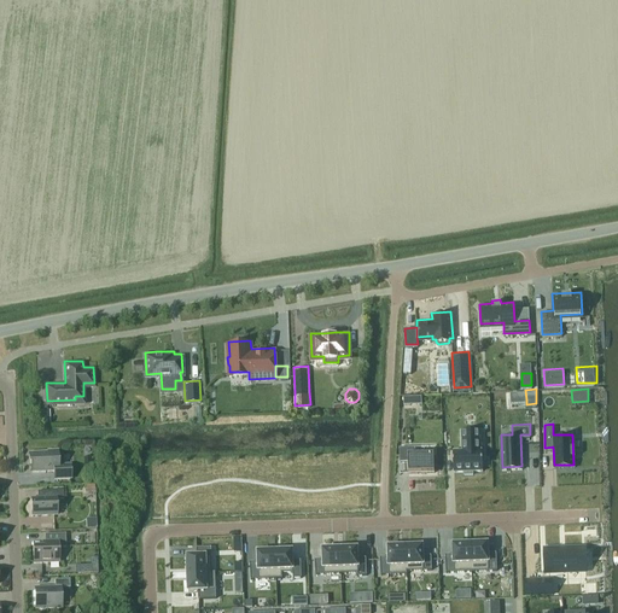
[(462,448),(453,448),(454,468),(464,468),(464,471),(472,471),(472,468),(483,467),(482,447),(481,447),(479,426),(461,427),(462,448)]
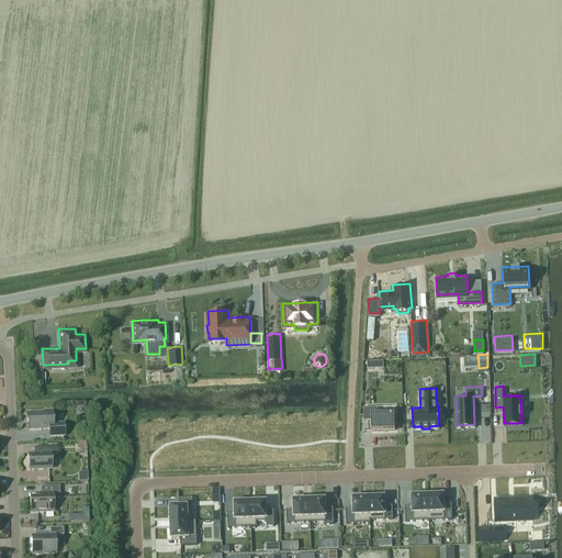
[(378,404),(363,404),(363,417),(371,417),(371,427),(395,426),(394,410),(378,411),(378,404)]
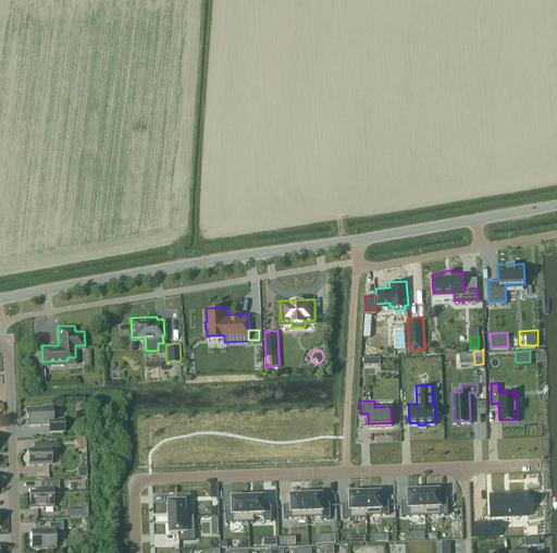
[(49,429),(64,429),(63,416),(52,416),(52,403),(42,403),(42,405),(26,405),(26,415),(28,415),(28,422),(48,421),(49,429)]
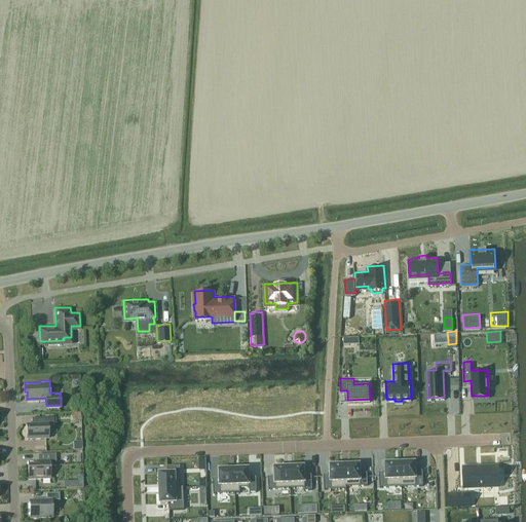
[(48,421),(53,421),(53,414),(32,415),(32,422),(26,422),(27,436),(48,435),(48,421)]
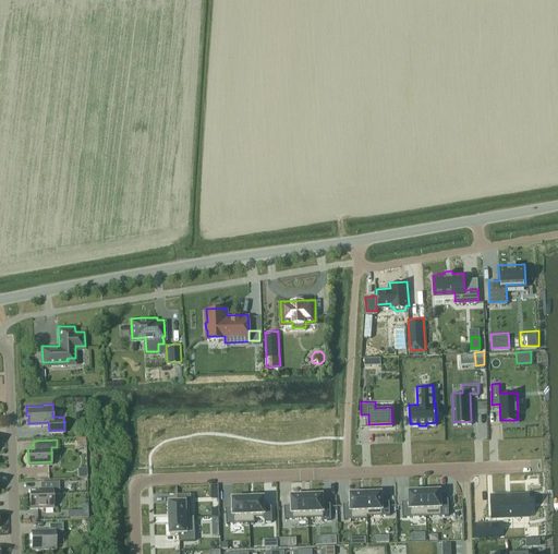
[(52,492),(60,491),(59,479),(40,479),(40,491),(29,491),(31,505),(53,505),(52,492)]
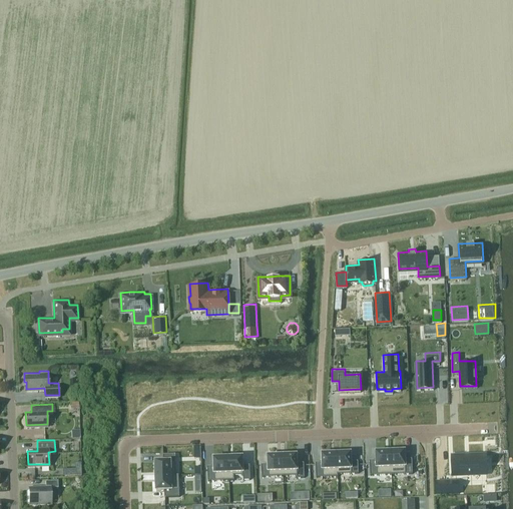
[(405,448),(390,449),(391,471),(412,471),(412,456),(405,456),(405,448)]
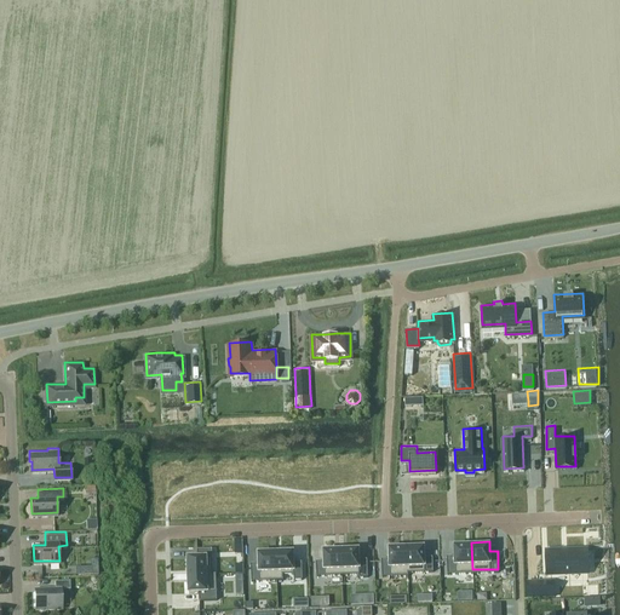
[(454,553),(447,553),(447,570),(472,569),(471,542),(454,542),(454,553)]
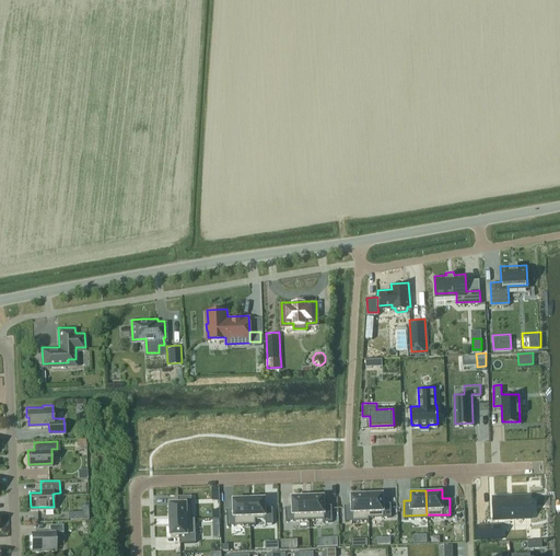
[(383,491),(368,493),(368,514),(369,514),(391,513),(391,500),(383,500),(383,491)]
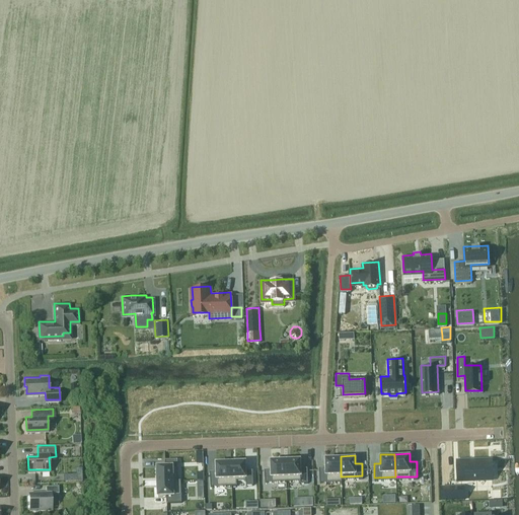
[(325,465),(319,465),(319,480),(342,479),(342,476),(341,476),(341,456),(325,456),(325,465)]
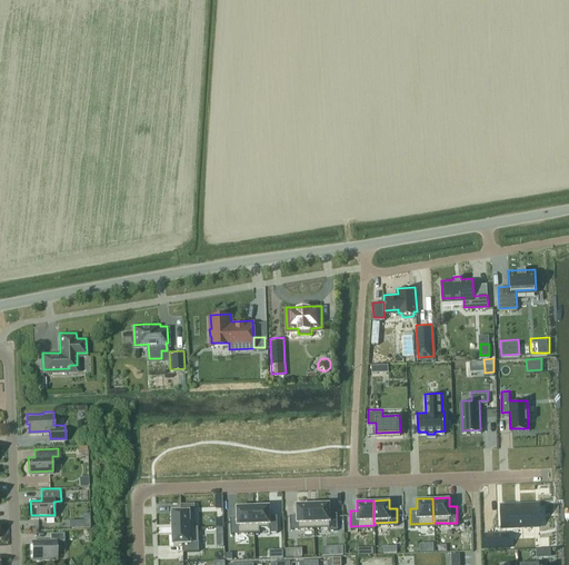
[(181,509),(172,509),(172,525),(196,525),(196,524),(195,502),(181,502),(181,509)]
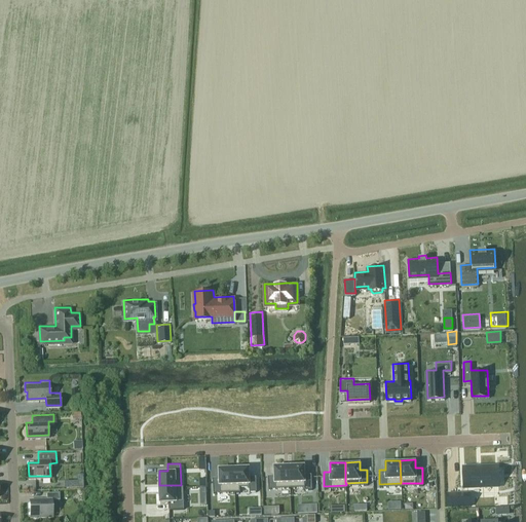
[(493,463),(466,464),(467,483),(493,482),(493,463)]
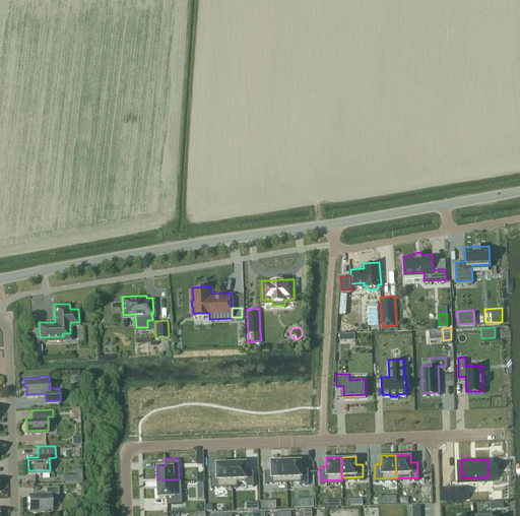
[(271,468),(265,468),(265,480),(286,479),(286,459),(271,459),(271,468)]
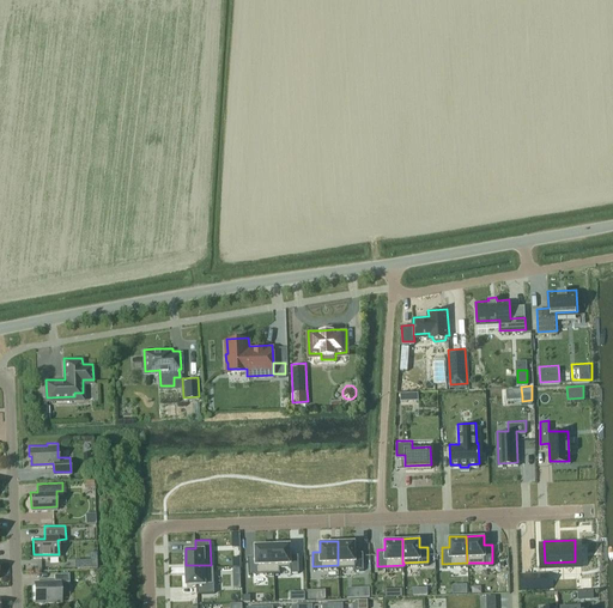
[(356,541),(338,541),(338,565),(354,565),(354,567),(364,567),(363,549),(356,549),(356,541)]
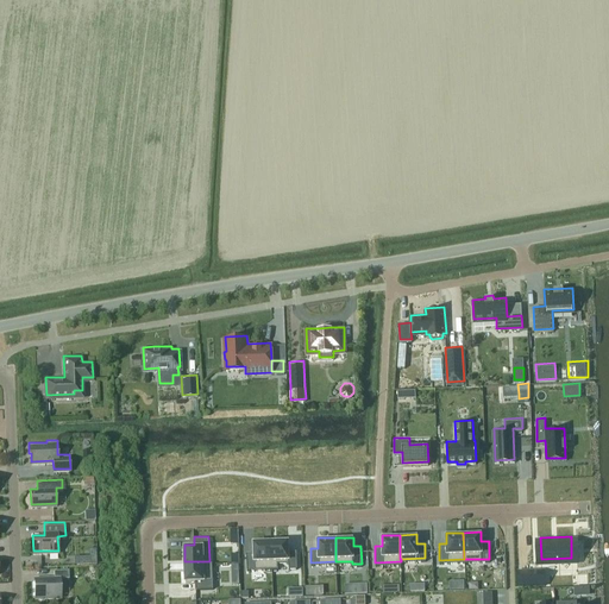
[(288,539),(270,540),(271,566),(277,566),(277,561),(288,560),(289,566),(297,566),(296,548),(288,549),(288,539)]
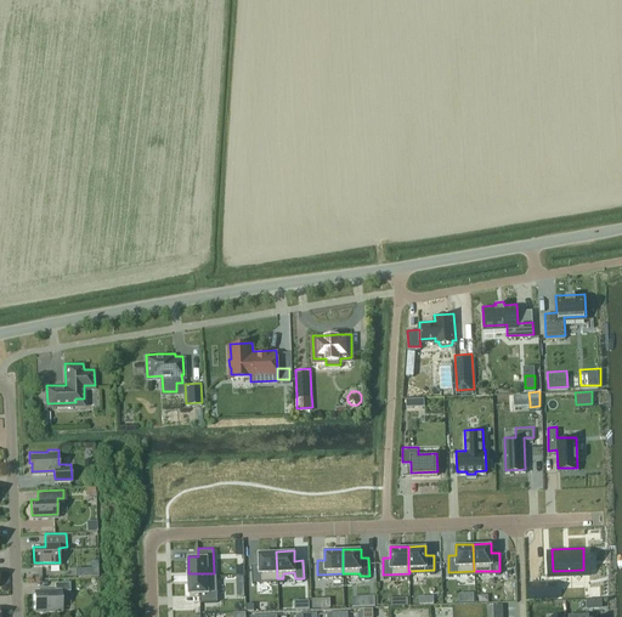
[(259,562),(252,562),(252,579),(277,578),(276,552),(259,552),(259,562)]
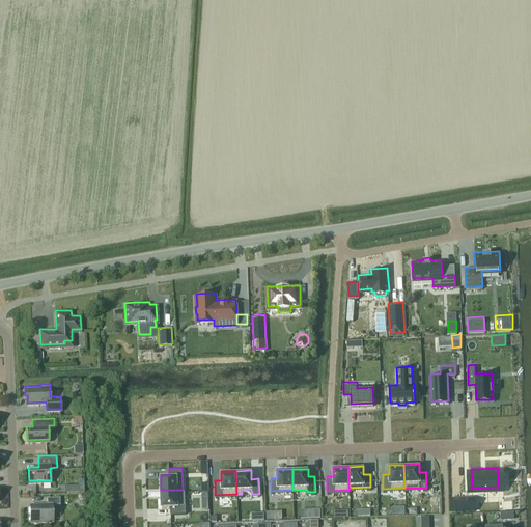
[(76,490),(84,489),(83,476),(77,476),(77,482),(76,482),(76,490)]
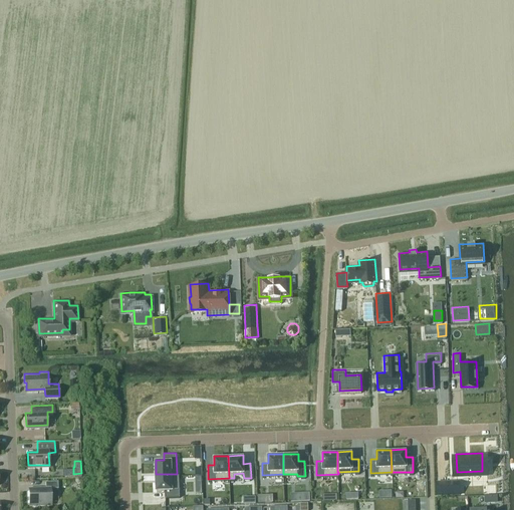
[(177,474),(156,474),(157,489),(165,489),(165,495),(180,495),(179,473),(177,473),(177,474)]
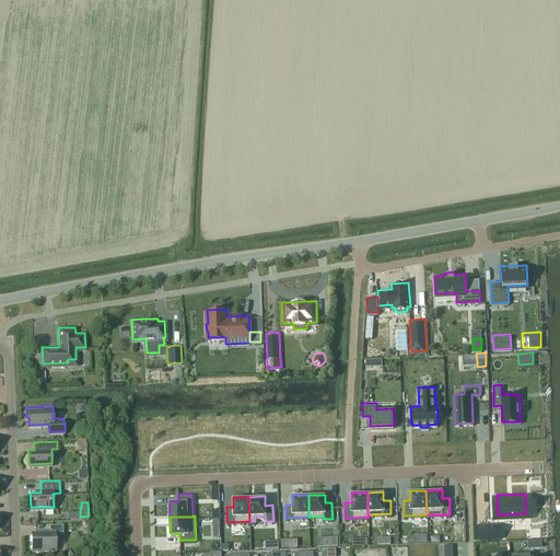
[(55,530),(63,529),(62,522),(49,522),(49,529),(45,530),(42,530),(42,531),(31,532),(32,547),(33,547),(35,548),(39,548),(41,547),(42,547),(42,548),(56,547),(55,530)]
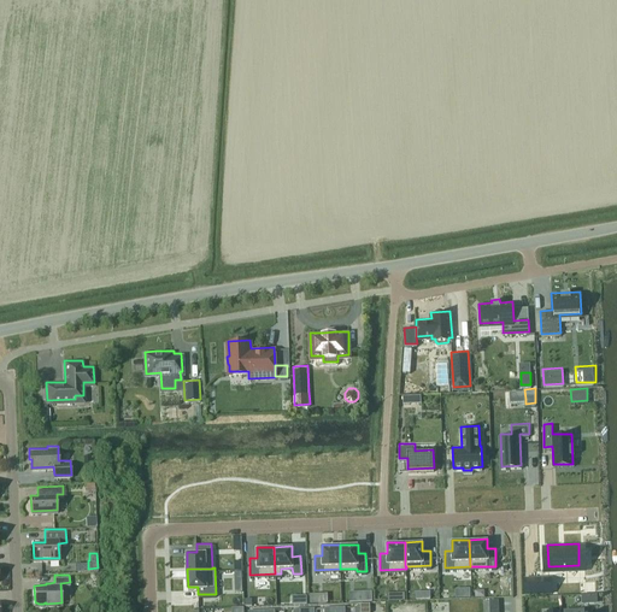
[(541,575),(524,576),(524,590),(542,590),(541,575)]
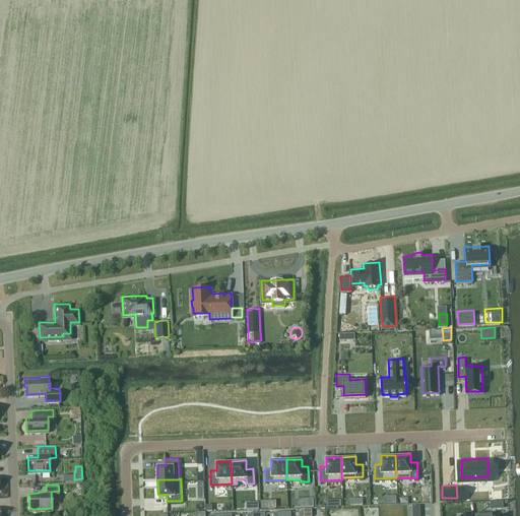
[(304,509),(304,514),(312,514),(312,506),(304,506),(304,509)]
